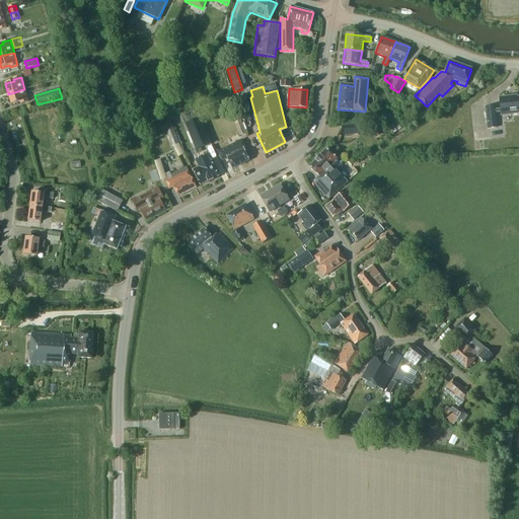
[(24,89),(8,94),(11,104),(20,102),(21,104),(28,101),(24,89)]
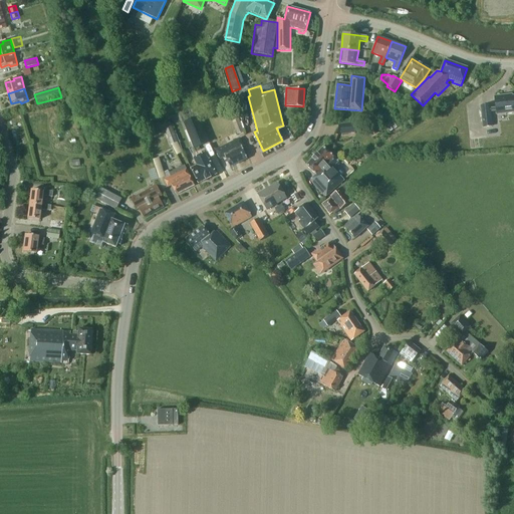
[(497,114),(513,111),(513,95),(506,97),(506,95),(495,97),(496,107),(491,108),(490,104),(480,105),(483,127),(493,126),(491,111),(496,111),(497,114)]
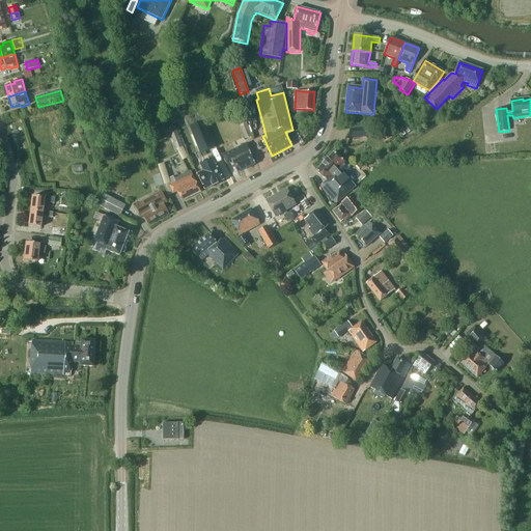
[(238,118),(245,139),(252,136),(245,116),(238,118)]
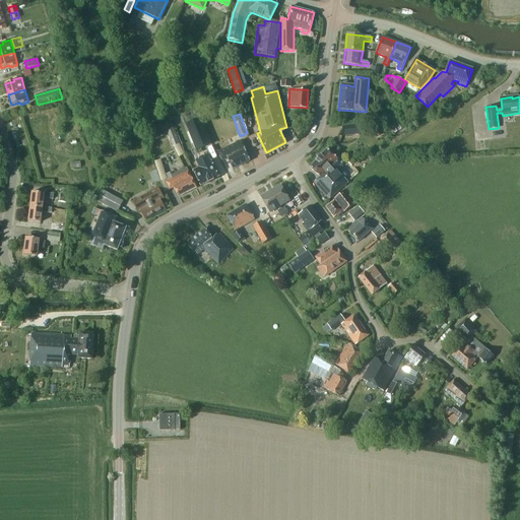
[(211,144),(201,119),(190,124),(200,148),(203,147),(203,146),(209,144),(211,144)]
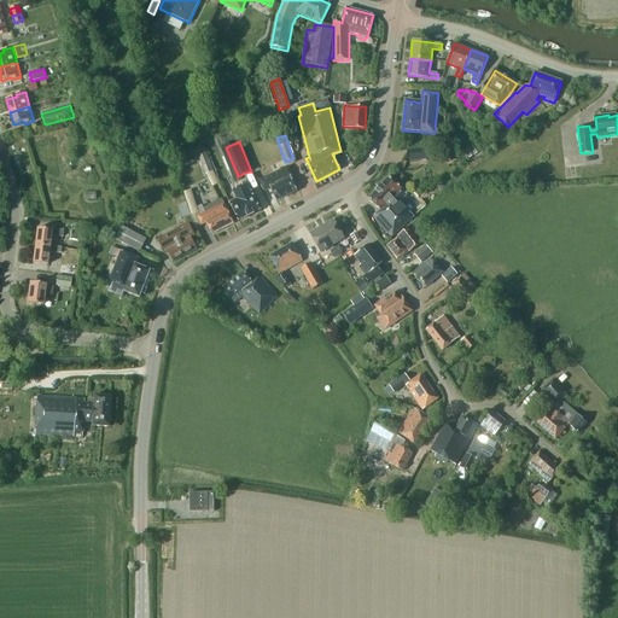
[(205,174),(214,172),(203,144),(187,150),(190,158),(198,155),(205,174)]
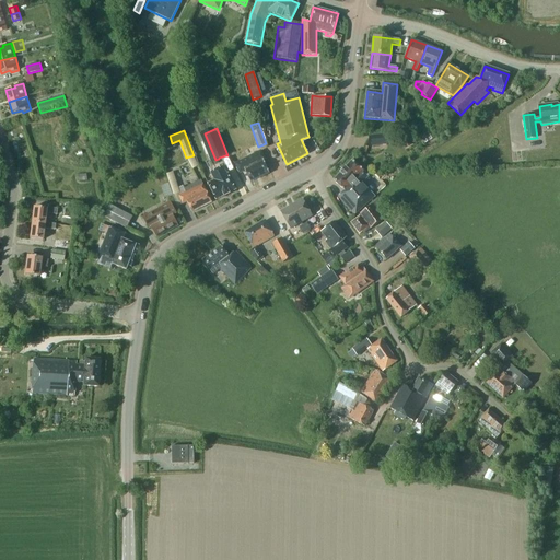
[(386,135),(371,137),(372,147),(387,144),(386,135)]
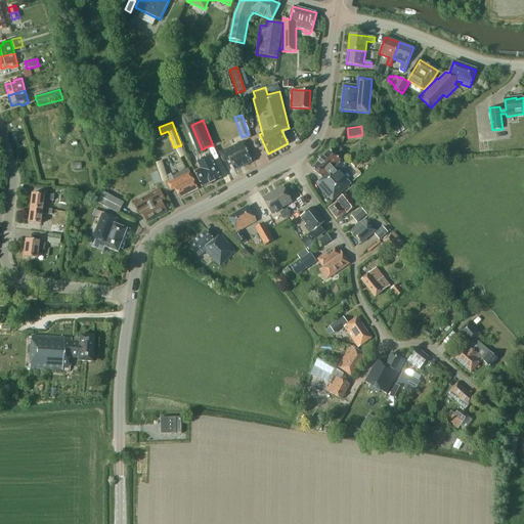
[(230,148),(225,138),(215,143),(220,154),(224,163),(228,170),(233,167),(234,171),(252,162),(247,151),(250,150),(245,141),(230,148)]
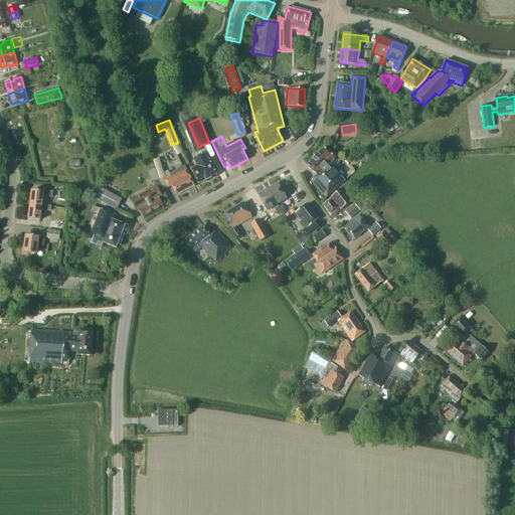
[(327,197),(345,181),(335,170),(334,171),(333,169),(339,162),(324,148),(307,166),(317,175),(312,181),(327,197)]
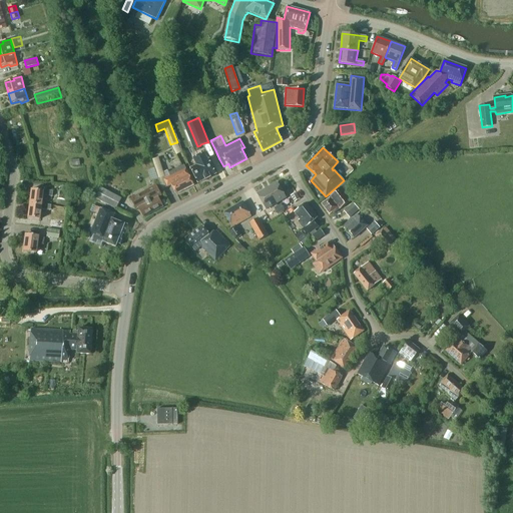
[(204,153),(193,158),(197,165),(191,168),(198,183),(205,179),(205,180),(210,177),(216,174),(208,159),(208,160),(204,153)]
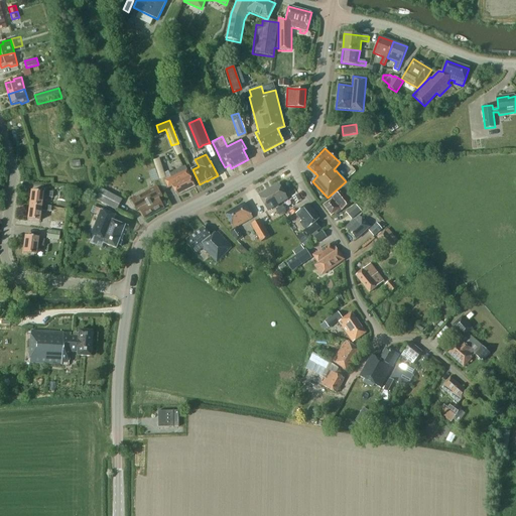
[(177,196),(196,186),(185,166),(177,170),(169,173),(168,171),(161,174),(156,164),(151,166),(163,190),(167,188),(172,185),(177,196)]
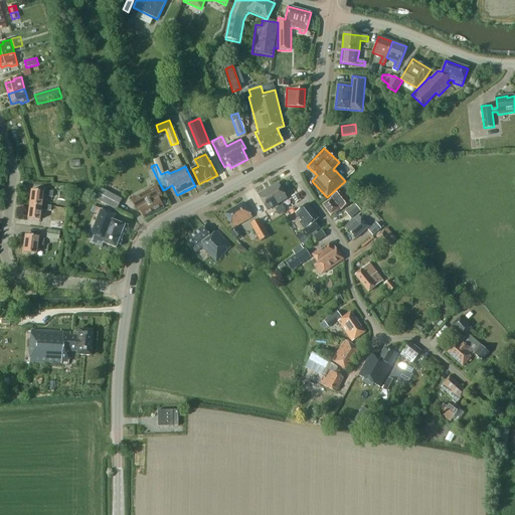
[(279,183),(269,189),(278,204),(288,199),(279,183)]
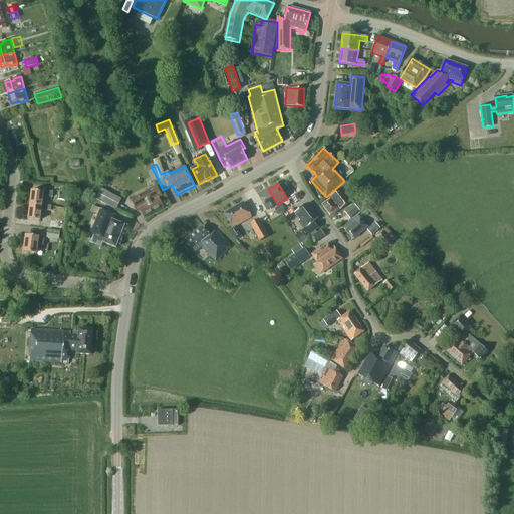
[(72,186),(59,185),(58,199),(68,200),(69,193),(71,193),(72,186)]
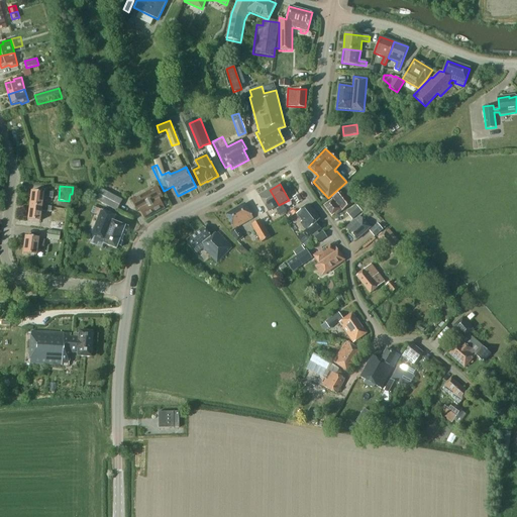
[(158,188),(143,195),(132,201),(137,211),(139,209),(144,219),(165,208),(160,200),(163,198),(158,188)]
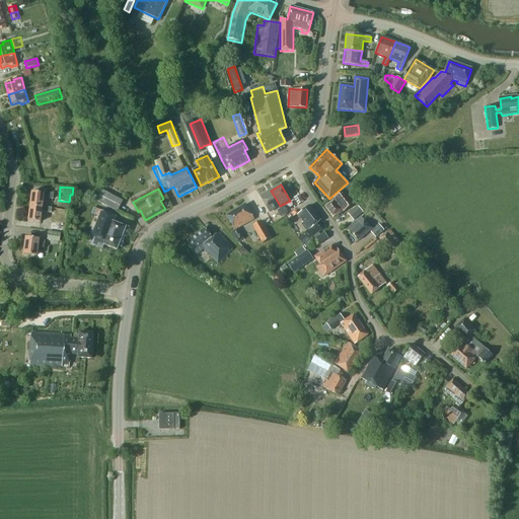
[(96,202),(118,212),(124,201),(102,190),(96,202)]
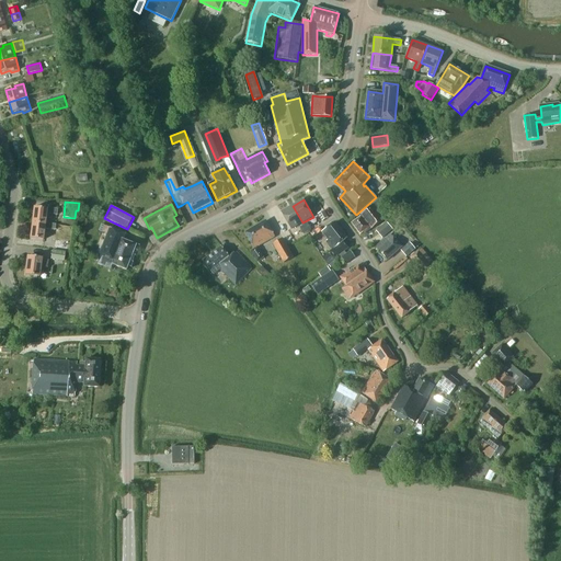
[(365,235),(371,229),(385,219),(374,205),(359,215),(361,217),(352,224),(361,235),(363,231),(365,235)]
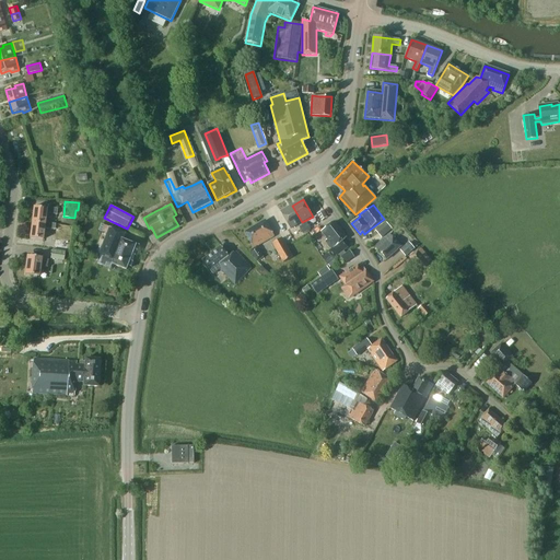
[(291,229),(302,222),(292,206),(281,212),(291,229)]
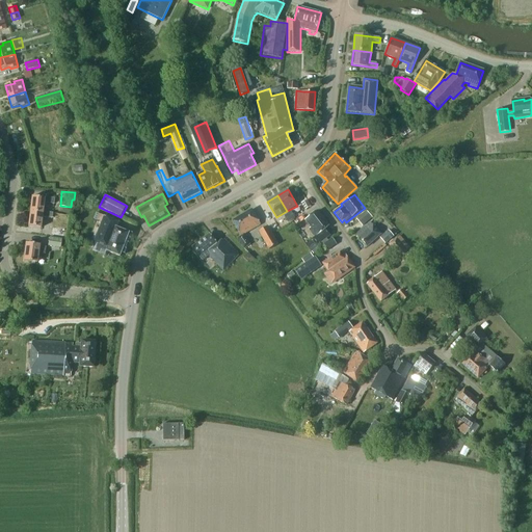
[(31,197),(30,212),(43,213),(43,212),(44,203),(54,204),(54,198),(44,197),(44,198),(31,197)]
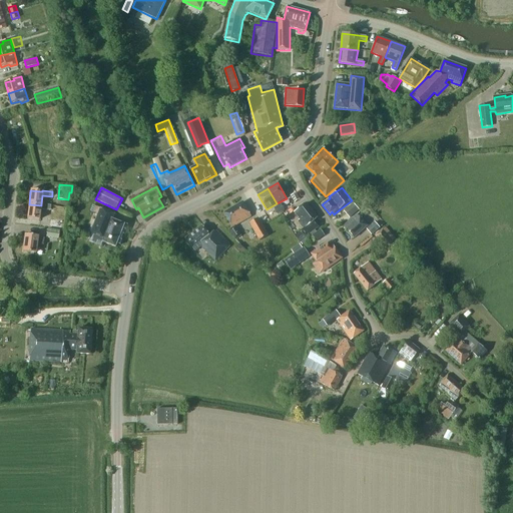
[(235,239),(241,235),(235,225),(237,224),(251,216),(243,202),(224,213),(232,227),(229,230),(235,239)]
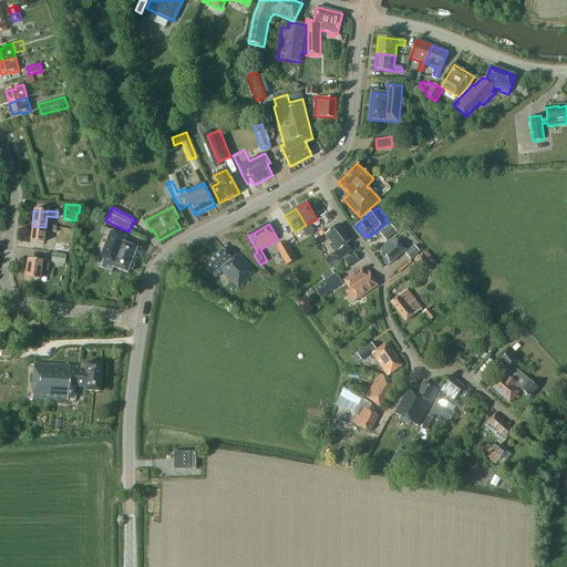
[(338,261),(352,250),(348,244),(351,240),(339,225),(326,235),(331,243),(329,245),(336,253),(333,255),(338,261)]
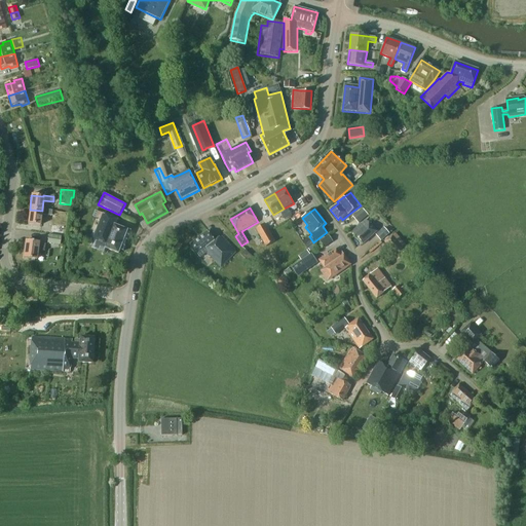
[(362,209),(352,217),(359,223),(367,216),(362,209)]
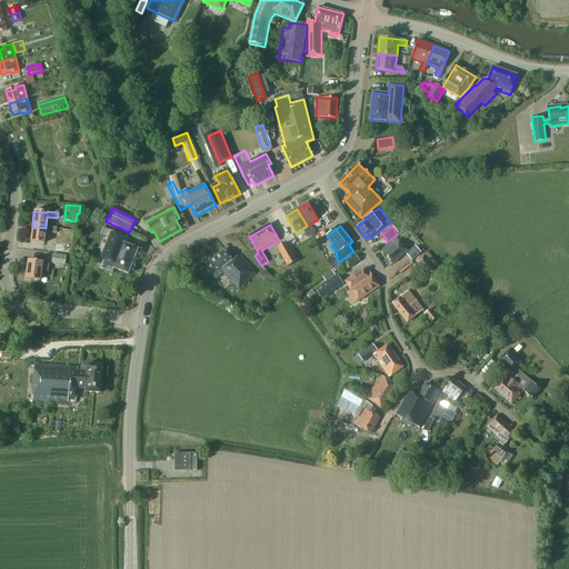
[(57,228),(46,227),(46,228),(32,227),(30,242),(43,245),(45,232),(56,233),(57,228)]
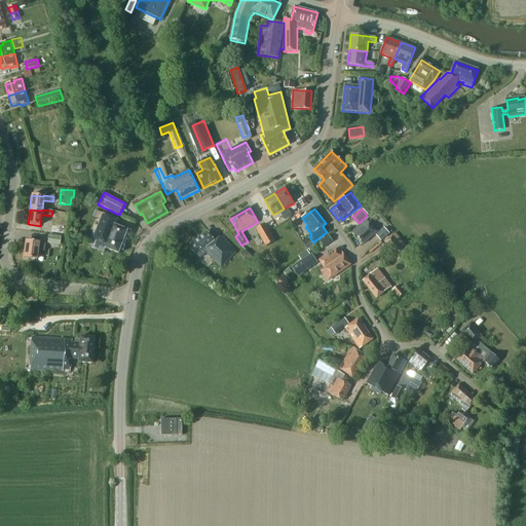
[(118,219),(104,214),(102,220),(92,241),(106,247),(106,249),(119,254),(128,230),(115,225),(118,219)]
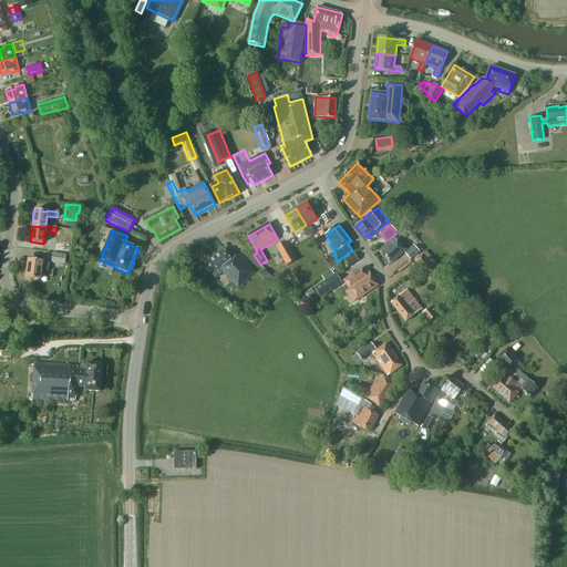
[(391,263),(405,249),(394,237),(381,250),(384,254),(383,254),(391,263)]
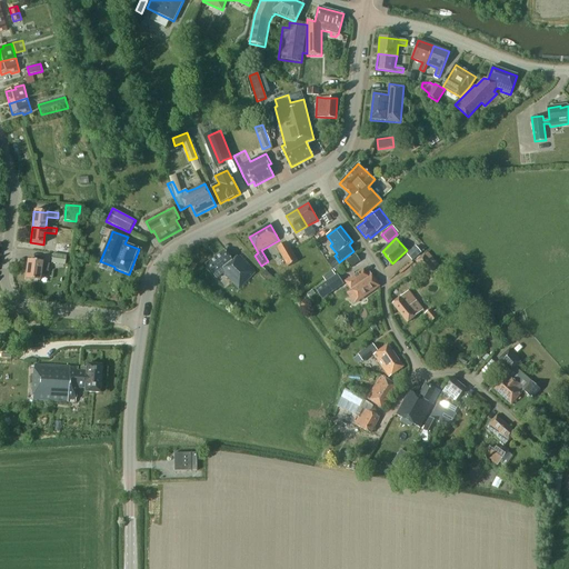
[(288,267),(298,261),(287,242),(277,248),(288,267)]
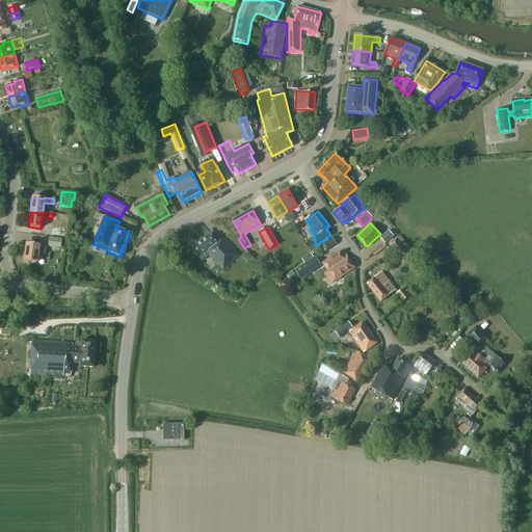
[(395,237),(389,231),(380,238),(386,244),(395,237)]
